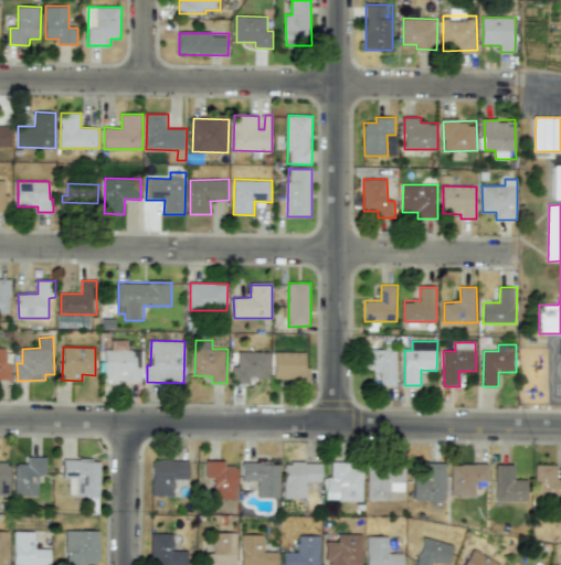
[(143,351),(106,350),(105,381),(143,382),(143,351)]
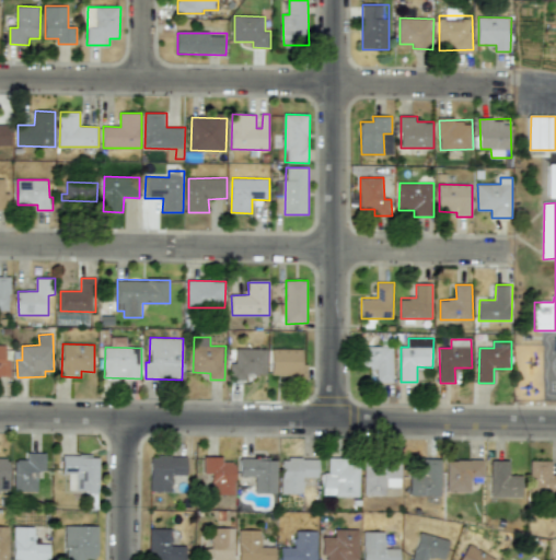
[(394,347),(361,347),(361,368),(378,368),(378,382),(393,382),(394,347)]
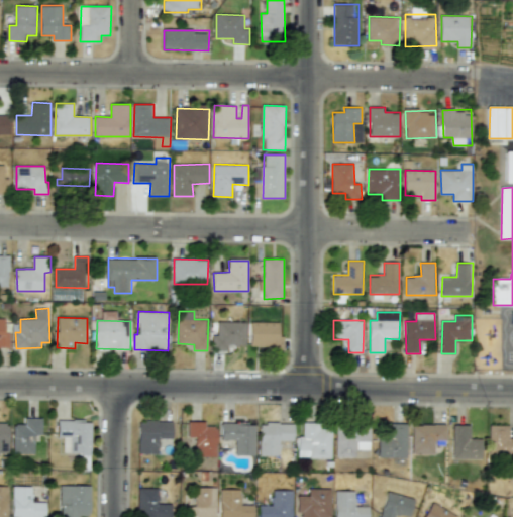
[(247,322),(219,321),(219,335),(214,334),(214,350),(229,350),(229,345),(247,345),(247,322)]
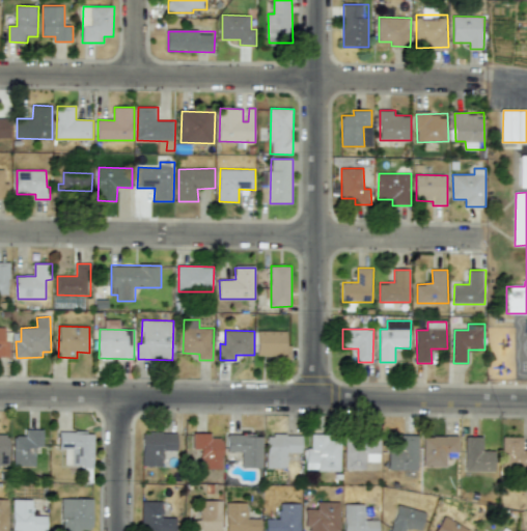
[(288,331),(258,331),(258,358),(293,358),(293,344),(288,344),(288,331)]
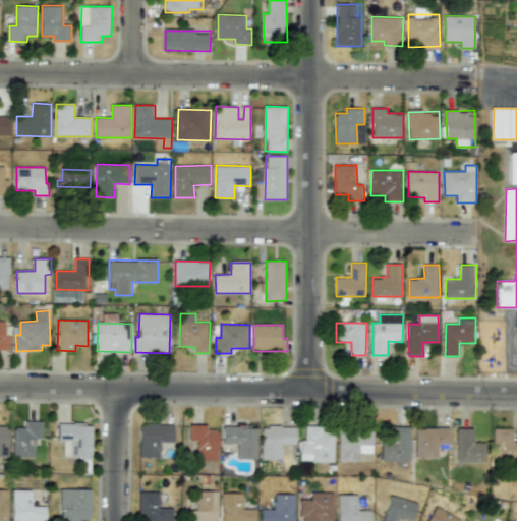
[(15,457),(37,457),(37,438),(45,438),(45,421),(26,421),(26,427),(15,427),(15,457)]
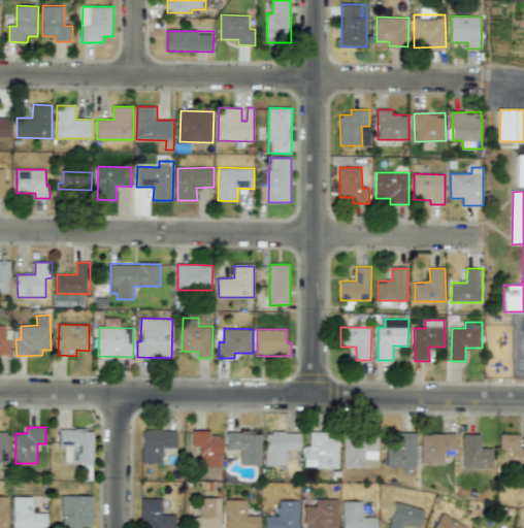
[(95,429),(60,430),(61,447),(66,447),(67,464),(96,463),(95,429)]
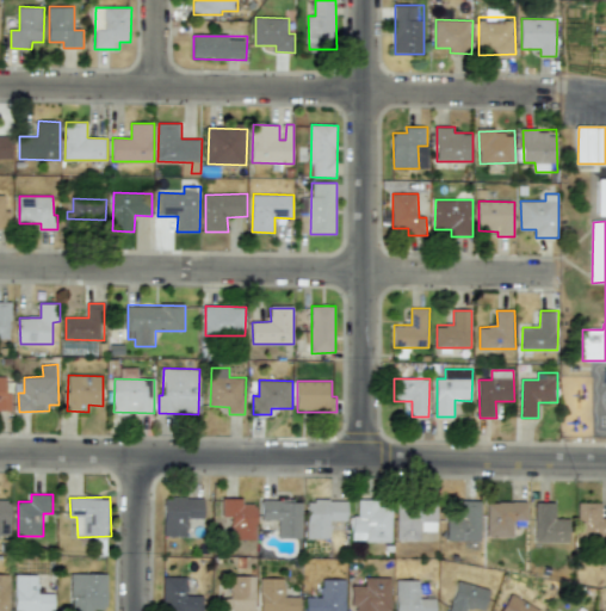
[(166,535),(191,536),(191,518),(206,519),(206,499),(166,498),(166,535)]
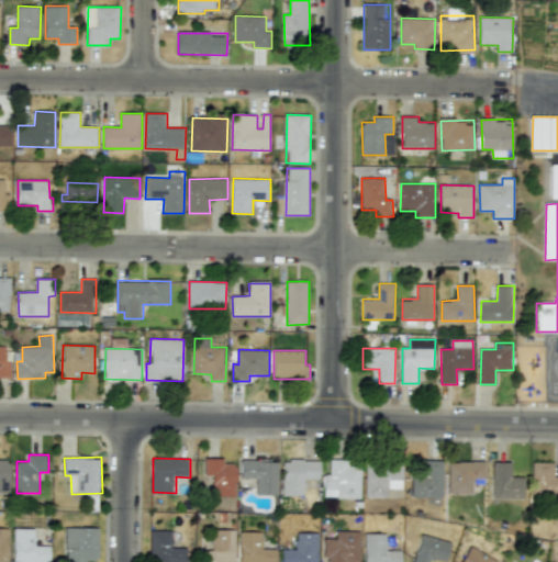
[(214,474),(215,496),(238,496),(237,463),(225,463),(225,458),(205,459),(207,474),(214,474)]
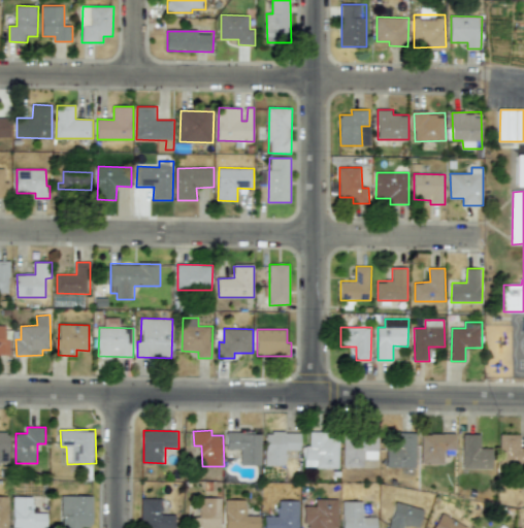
[(228,450),(242,450),(241,465),(261,465),(262,433),(228,432),(228,450)]
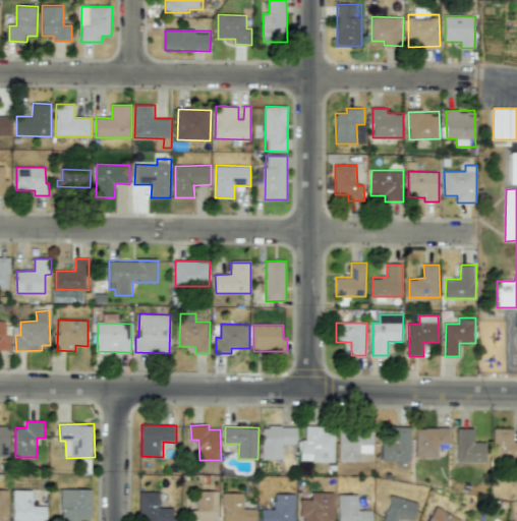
[(283,459),(284,444),(297,445),(297,426),(264,426),(264,459),(283,459)]
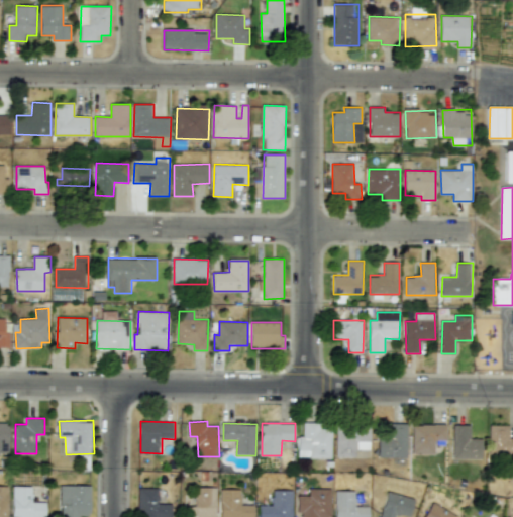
[(393,423),(392,437),(380,437),(380,457),(408,457),(409,424),(393,423)]
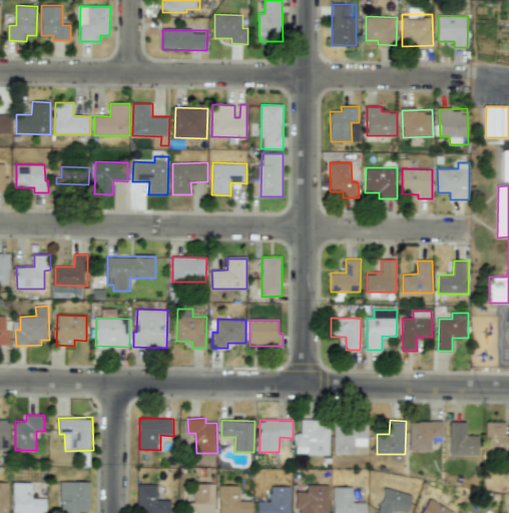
[(298,455),(331,455),(331,421),(302,421),(302,433),(298,433),(298,455)]
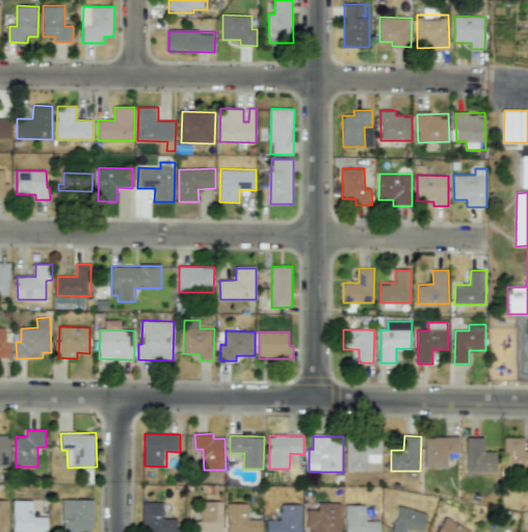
[(426,467),(448,468),(449,453),(460,453),(460,437),(426,436),(426,467)]
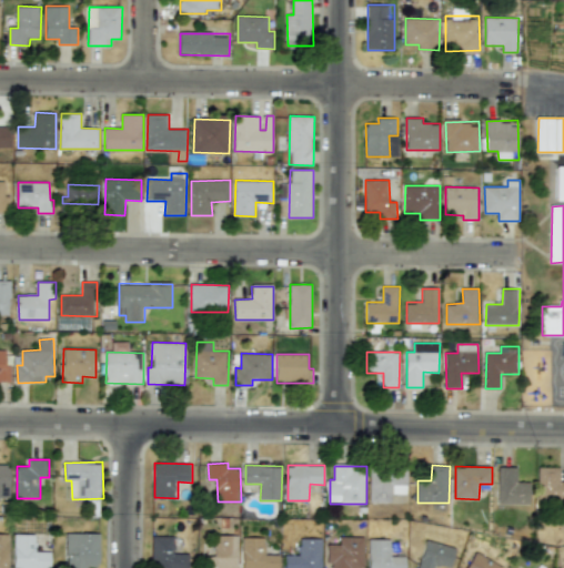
[(520,467),(501,467),(500,504),(531,504),(531,482),(519,482),(520,467)]
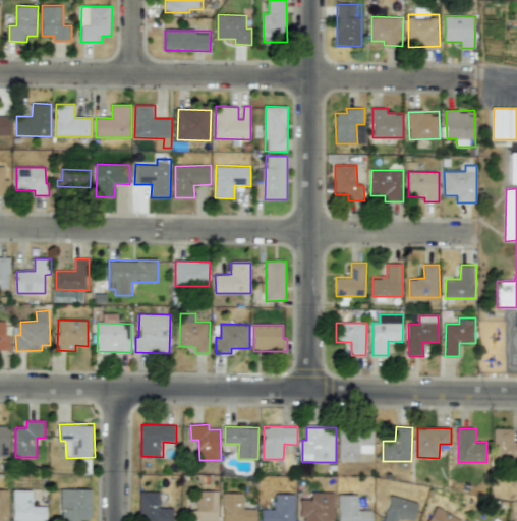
[(495,458),(516,458),(516,428),(495,428),(495,458)]
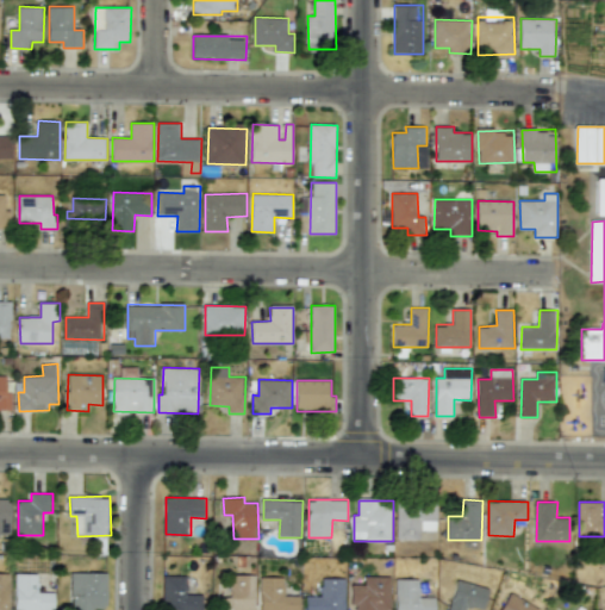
[(438,506),(399,505),(398,540),(422,540),(422,530),(438,530),(438,506)]
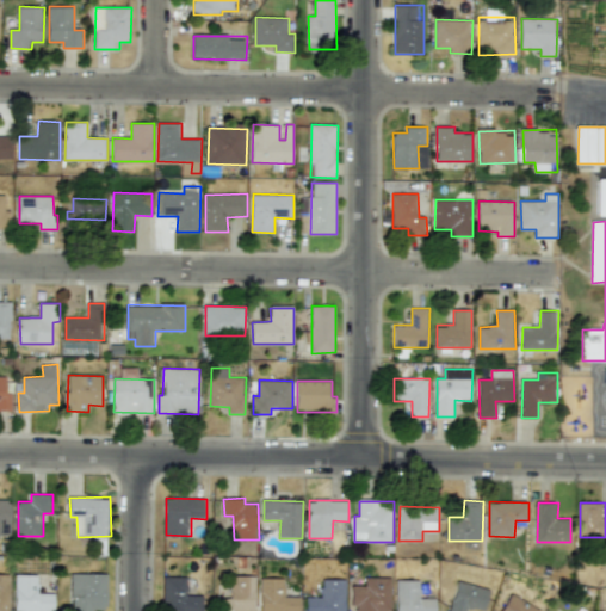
[(94,610),(96,610),(109,610),(109,573),(73,574),(73,610),(94,610)]
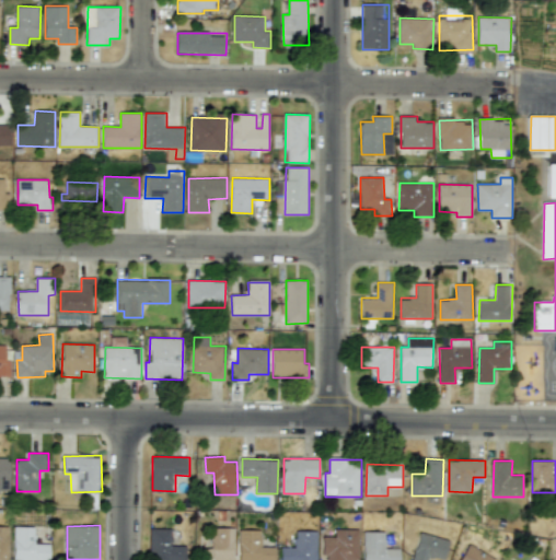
[(36,526),(15,526),(14,559),(51,559),(53,544),(36,544),(36,526)]
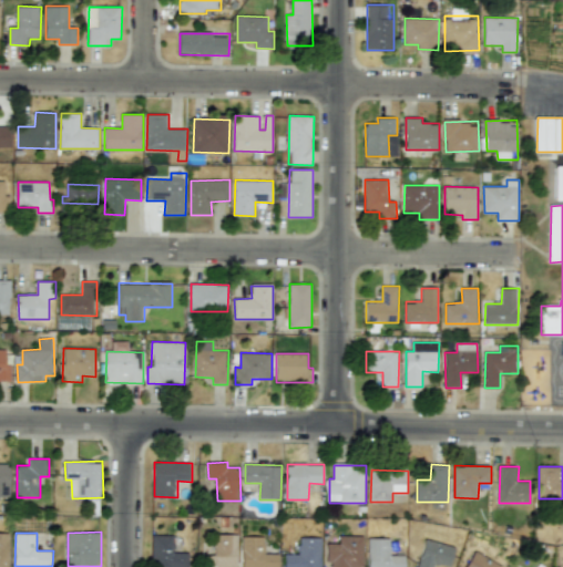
[(238,566),(239,535),(215,534),(215,556),(207,556),(206,566),(226,566),(227,566),(238,566)]
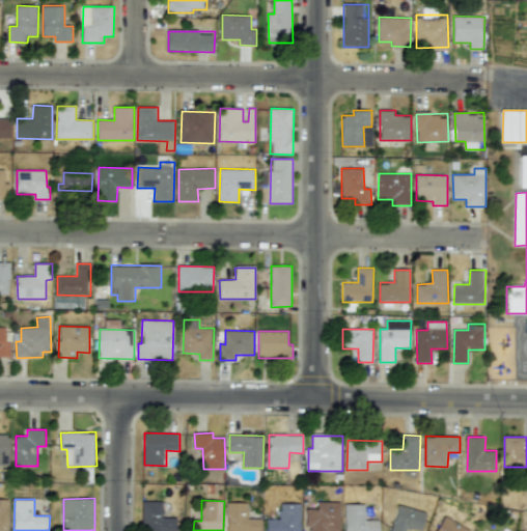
[(143,502),(143,530),(178,530),(178,518),(164,518),(164,501),(143,502)]
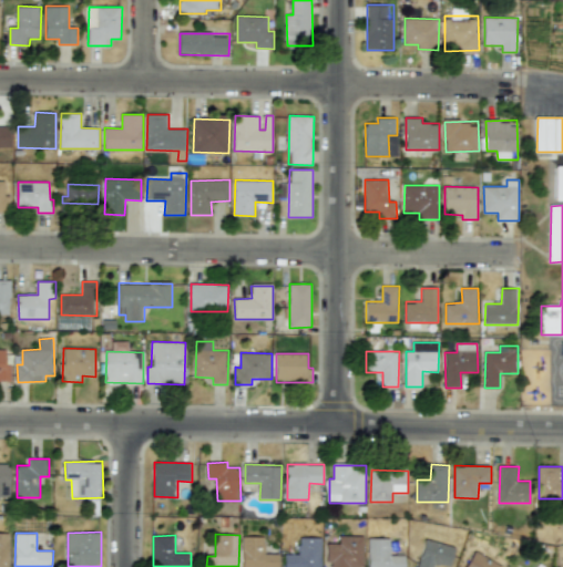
[(267,537),(244,536),(243,566),(279,566),(280,554),(267,554),(267,537)]
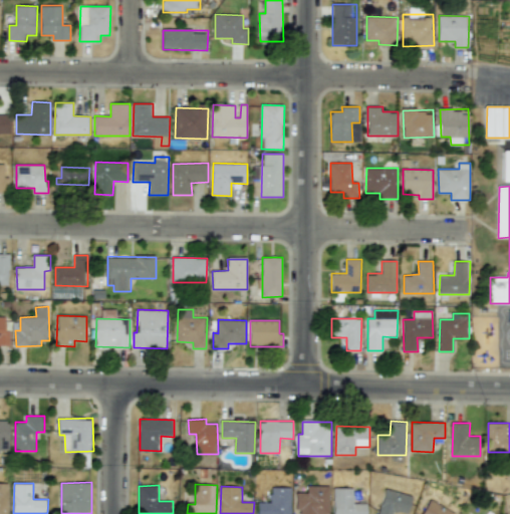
[(300,513),(330,513),(330,486),(309,486),(309,492),(297,493),(297,510),(301,510),(300,513)]
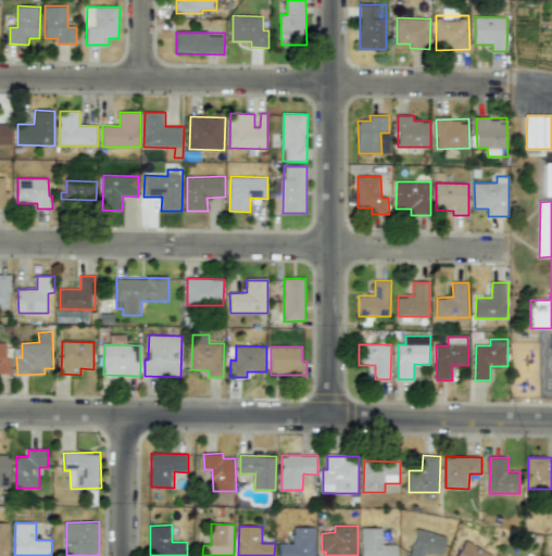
[(316,555),(317,528),(295,527),(295,544),(280,543),(279,555),(316,555)]
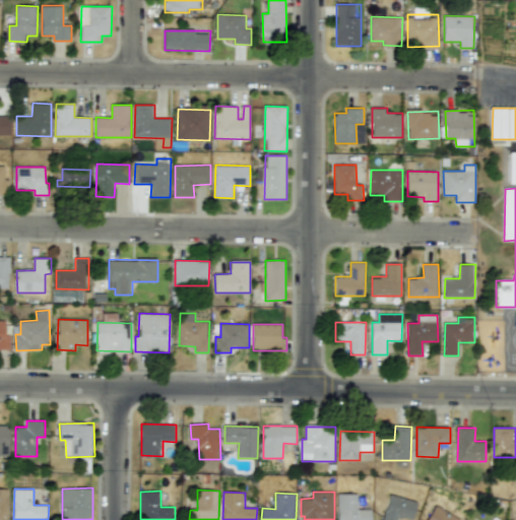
[(372,519),(372,509),(359,509),(359,494),(338,494),(338,519),(372,519)]
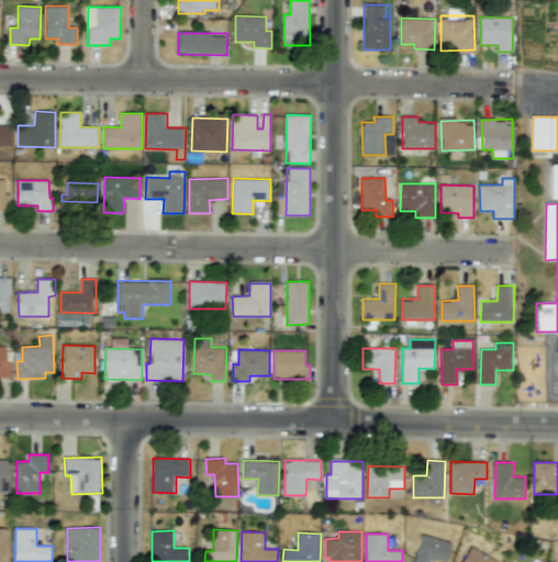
[(447,561),(453,542),(423,534),(415,561),(431,561),(433,557),(447,561)]
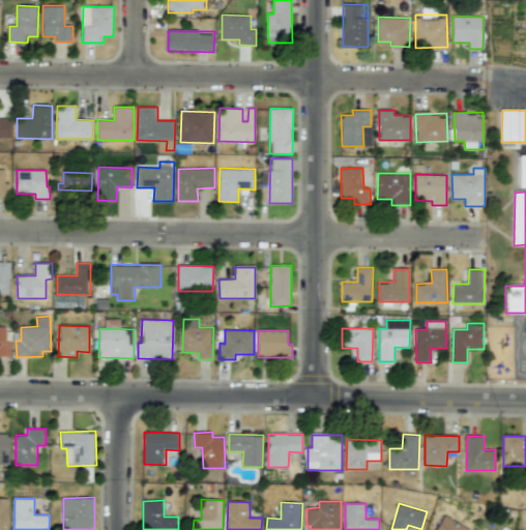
[(436,529),(470,529),(471,529),(445,514),(436,529)]
